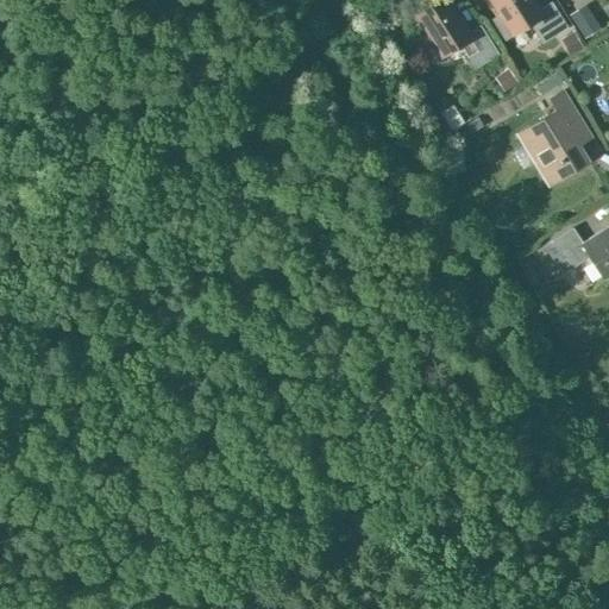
[(479,24),(466,32),(446,0),(434,0),(416,12),(428,32),(419,38),(418,44),(426,57),(432,58),(441,52),(444,56),(460,45),(475,68),(498,54),(479,24)]
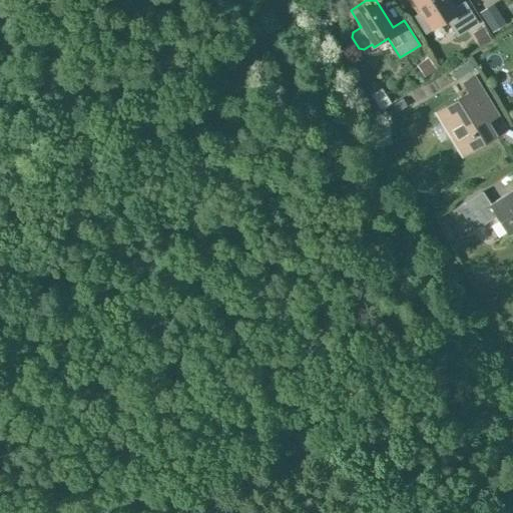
[(446,0),(414,0),(421,10),(413,16),(425,33),(433,28),(437,25),(446,20),(456,36),(477,22),(464,1),(452,8),(446,0)]
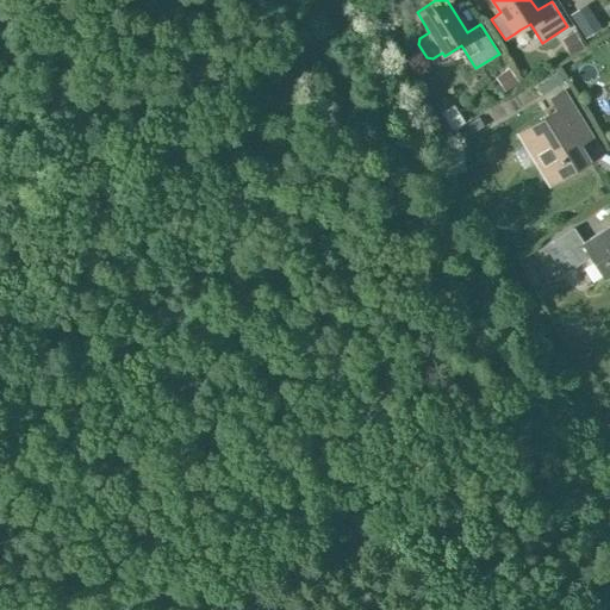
[(570,14),(577,25),(592,14),(585,4),(570,14)]
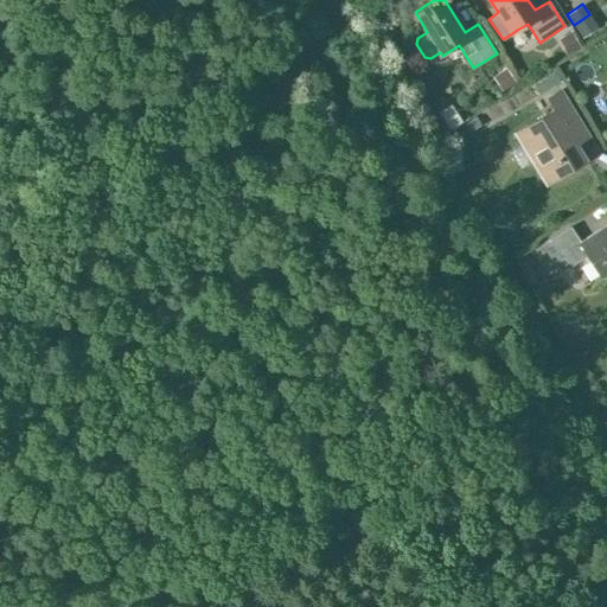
[(557,39),(567,55),(580,46),(572,31),(557,39)]
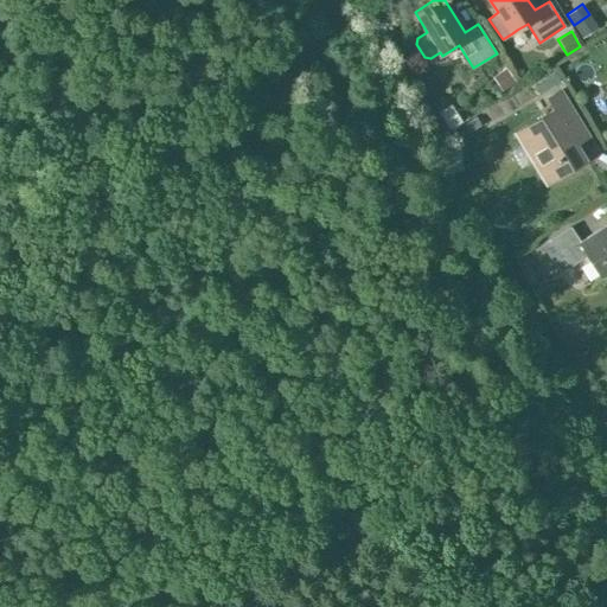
[(492,77),(503,93),(516,83),(505,68),(492,77)]
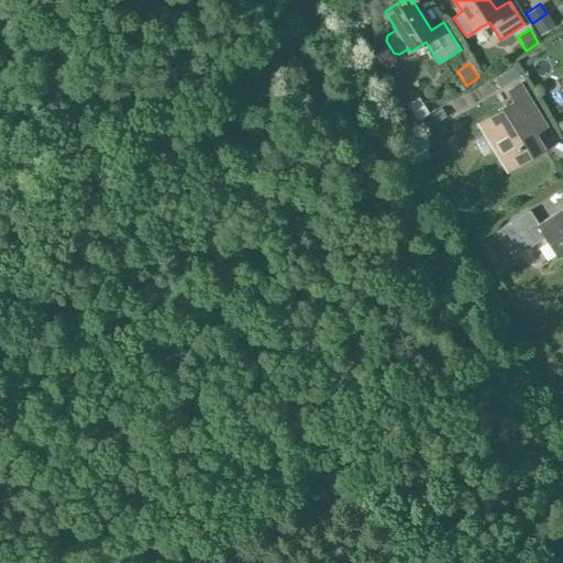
[(529,125),(541,119),(519,84),(507,91),(512,101),(477,123),(507,170),(543,148),(529,125)]
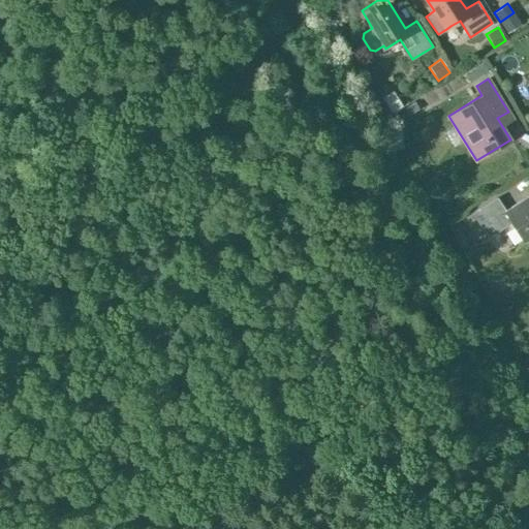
[(408,116),(419,109),(414,102),(404,109),(408,116)]
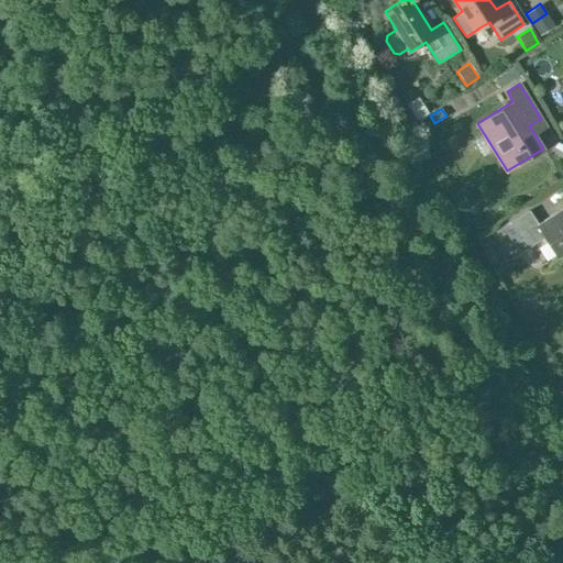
[(562,207),(538,223),(529,210),(503,228),(519,253),(545,236),(559,258),(562,255),(562,207)]
